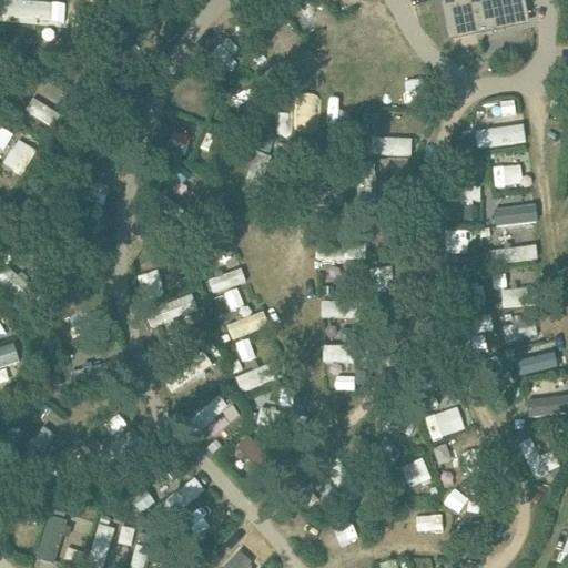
[(443,0),(448,26),(479,20),(482,32),(514,27),(508,0),(443,0)]
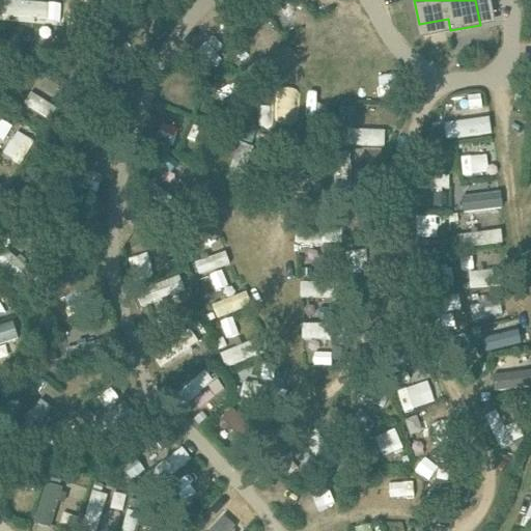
[(50,118),(58,108),(32,90),(25,102),(50,118)]
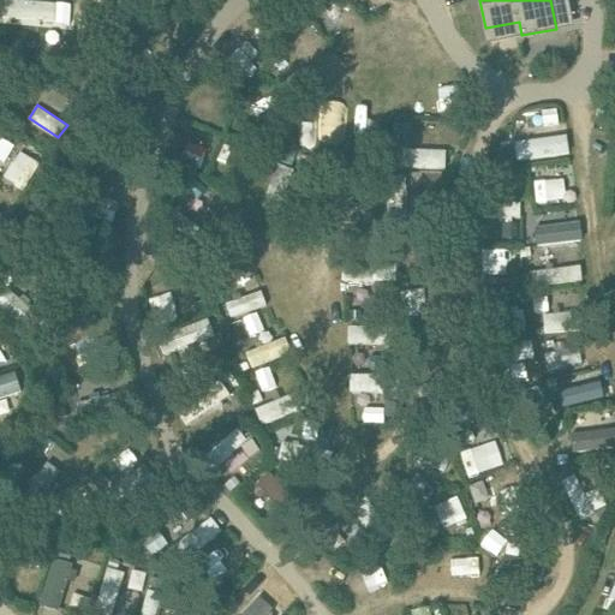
[(302,119),(296,141),(320,148),(326,125),(302,119)]
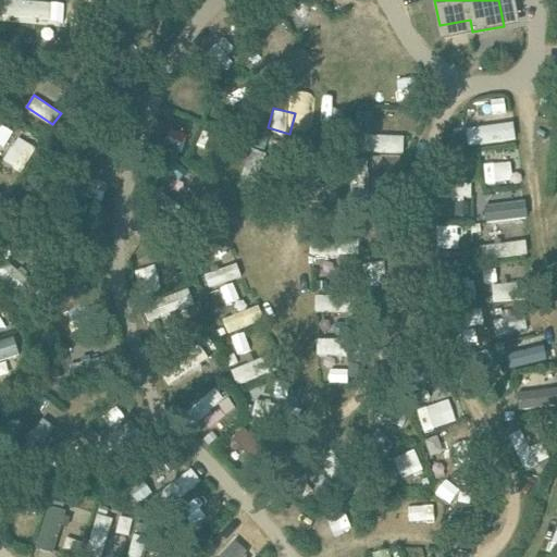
[(469,146),(517,137),(514,121),(466,128),(469,146)]
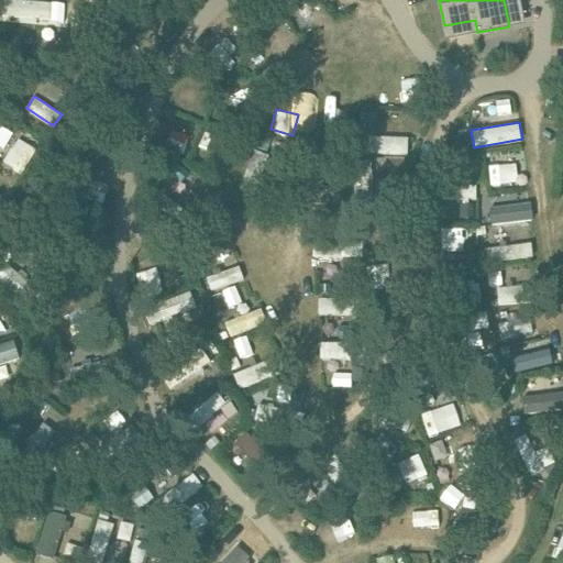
[(19,134),(4,161),(21,169),(35,144),(19,134)]
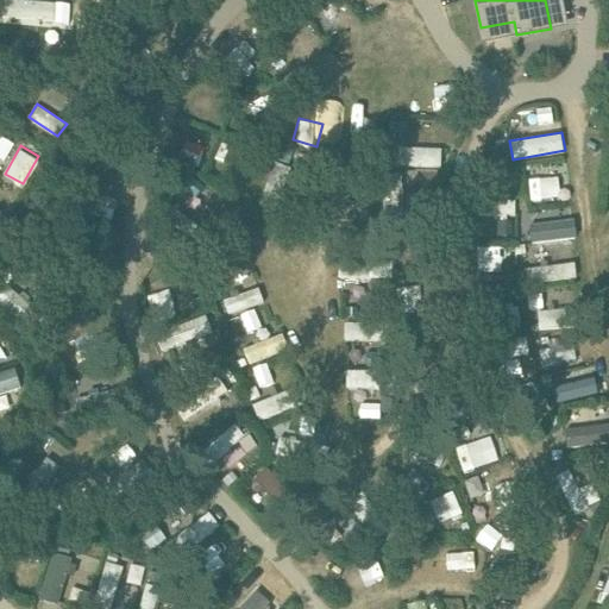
[(388,165),(443,167),(443,149),(389,148),(388,165)]
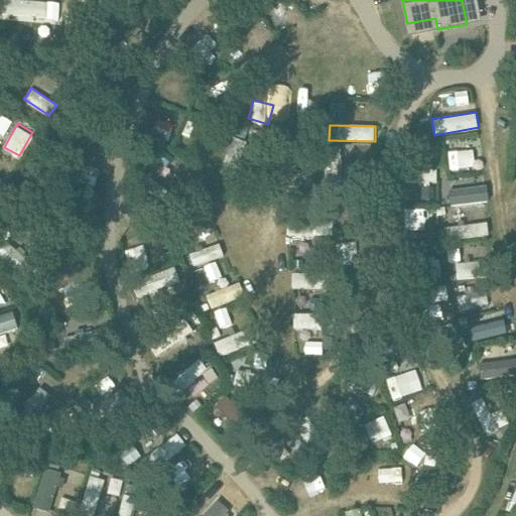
[(234,138),(245,142),(249,129),(238,126),(234,138)]
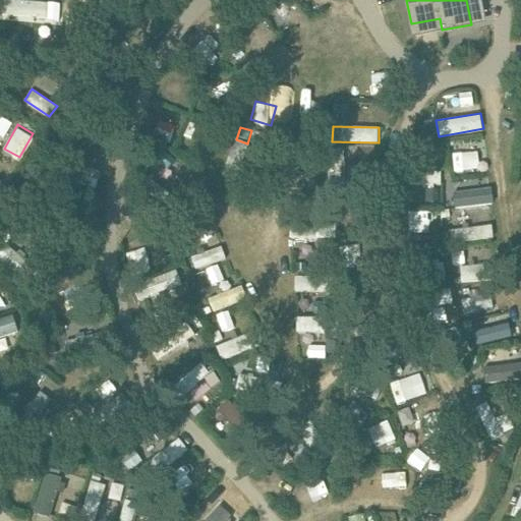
[(422,139),(435,138),(432,128),(421,129),(422,139)]
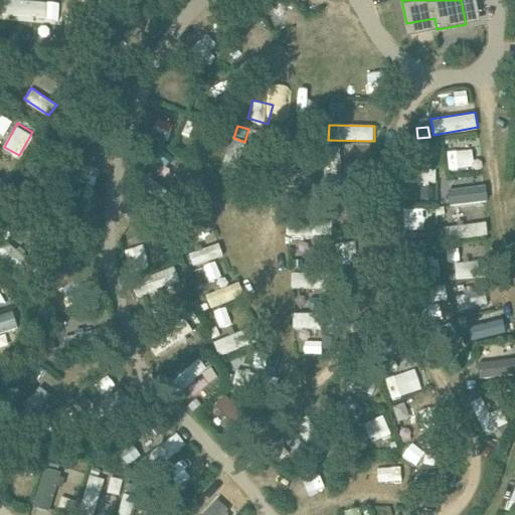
[(303,133),(295,133),(295,141),(303,141),(303,133)]
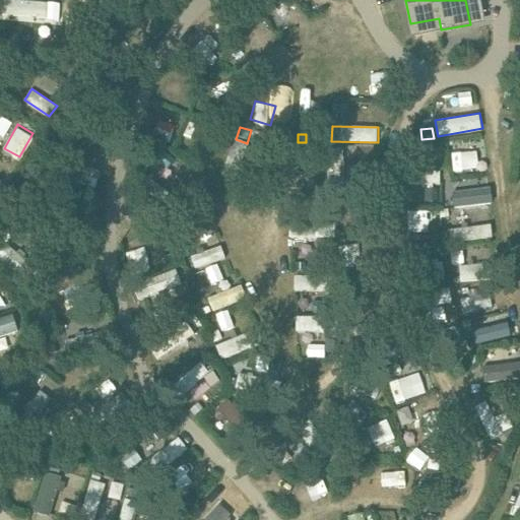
[(352,190),(353,163),(343,161),(344,148),(328,147),(327,189),(352,190)]
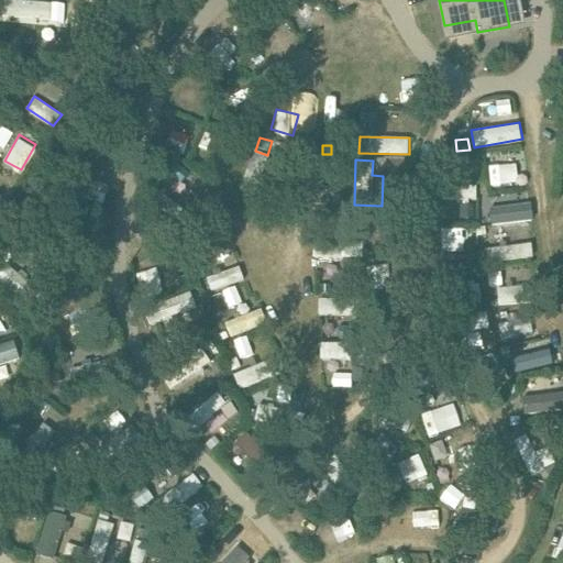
[(511,164),(489,165),(490,185),(512,184),(511,164)]
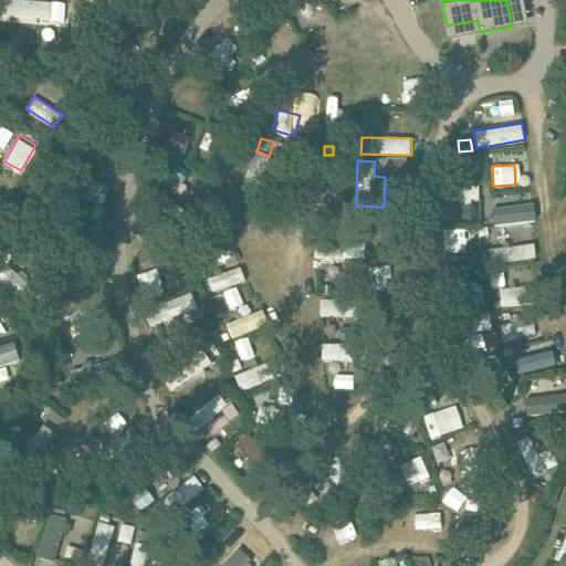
[(495,226),(536,223),(535,205),(494,207),(495,226)]
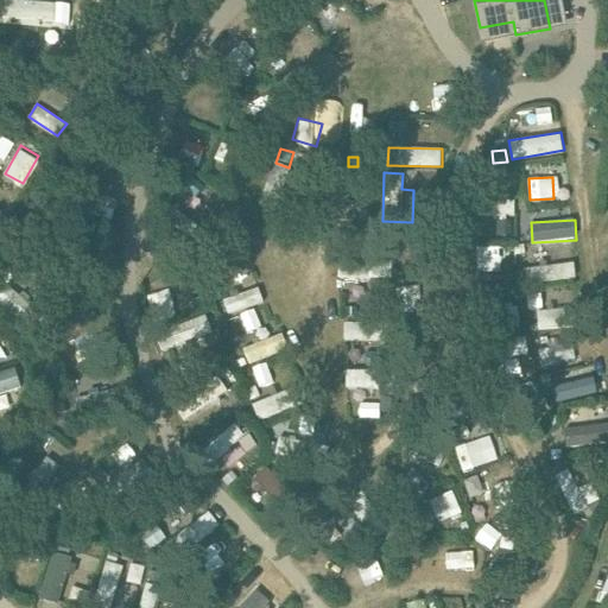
[(513,223),(499,223),(499,240),(513,240),(513,223)]
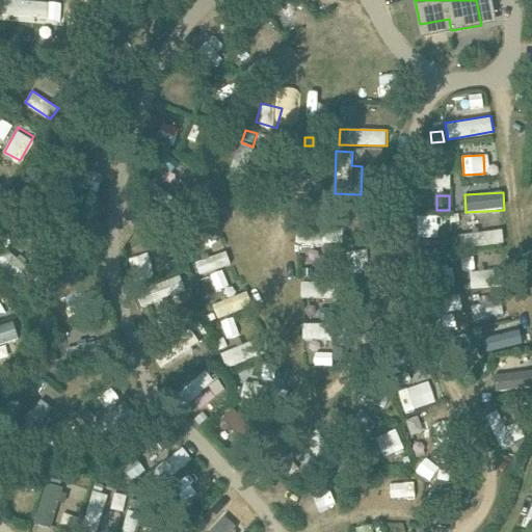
[(420,217),(421,237),(444,236),(444,216),(420,217)]
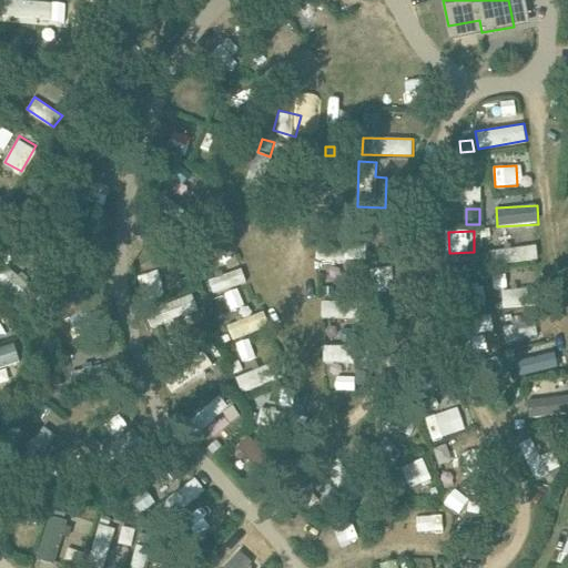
[(537,244),(490,251),(493,265),(539,259),(537,244)]
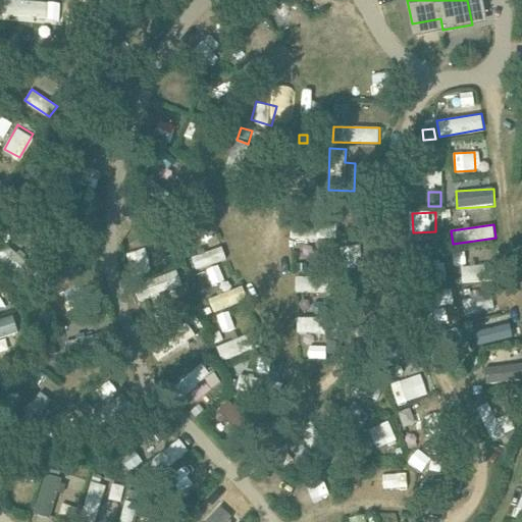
[(12,237),(27,236),(25,226),(11,227),(12,237)]
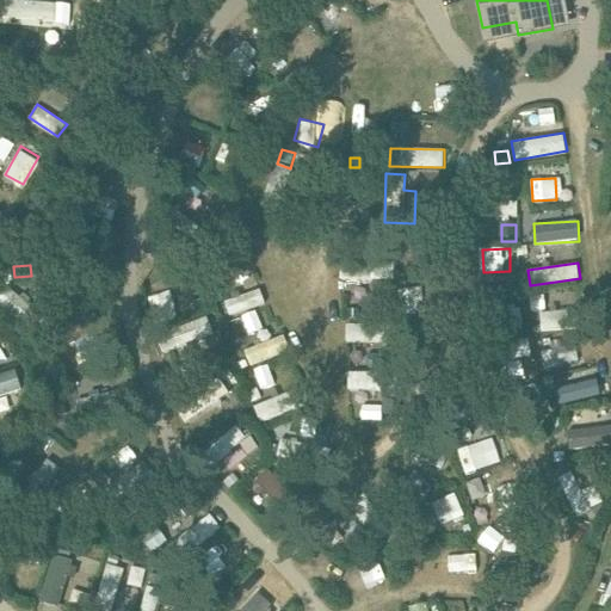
[(30,300),(45,312),(54,302),(38,290),(30,300)]
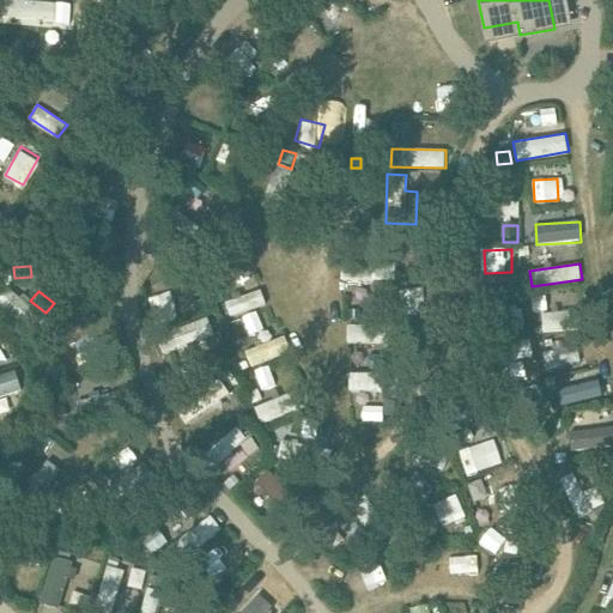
[(170,291),(149,298),(157,325),(178,319),(170,291)]
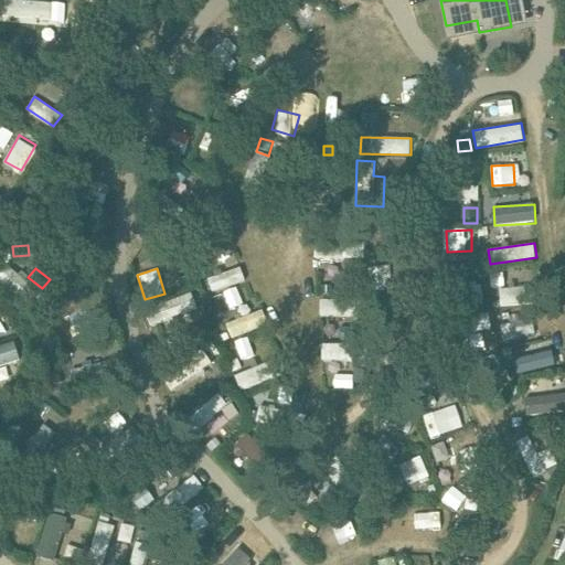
[(209,276),(212,288),(245,281),(242,268),(209,276)]
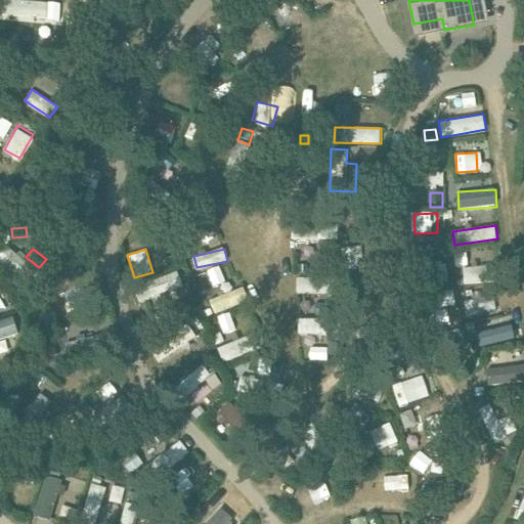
[(12,252),(4,260),(17,273),(25,266),(12,252)]
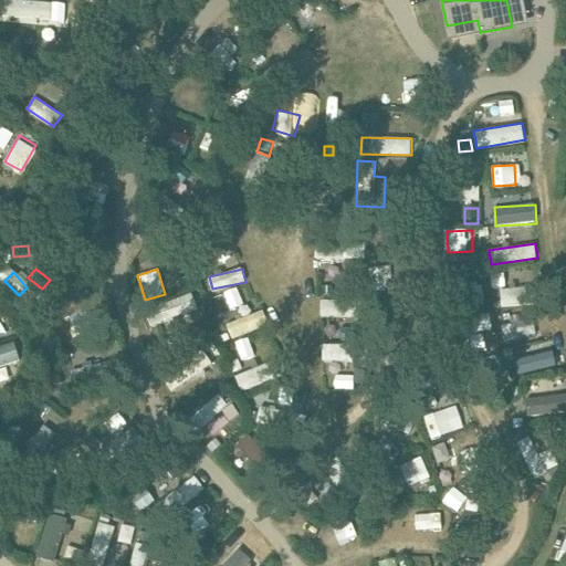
[(515,300),(543,301),(544,289),(515,287),(515,300)]
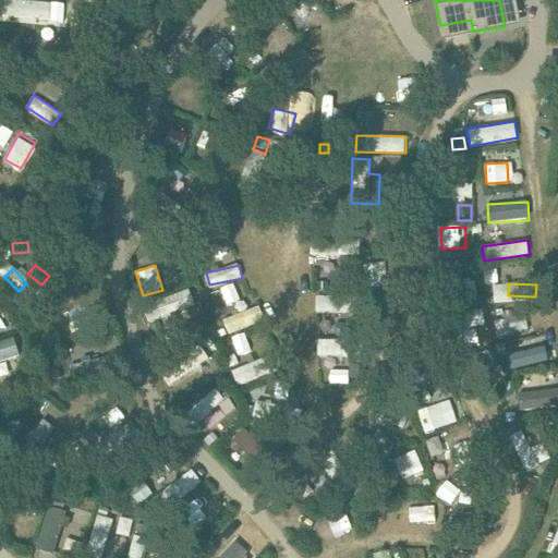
[(228,305),(241,301),(234,284),(222,289),(228,305)]
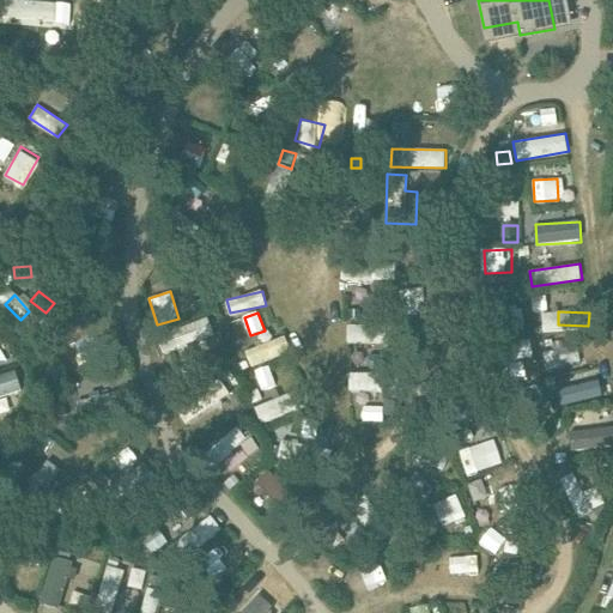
[(173,347),(214,338),(210,320),(168,329),(173,347)]
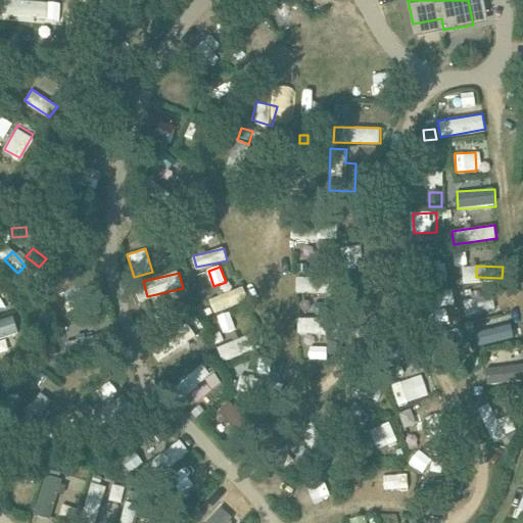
[(334,291),(334,277),(296,279),(296,293),(334,291)]
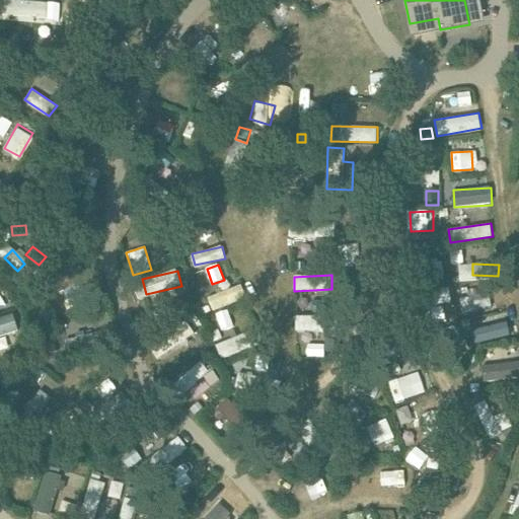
[(465,313),(493,304),(487,285),(458,294),(465,313)]
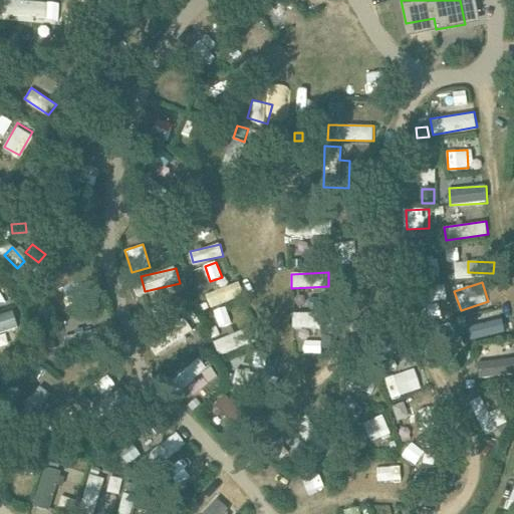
[(207,292),(210,305),(244,295),(240,283),(207,292)]
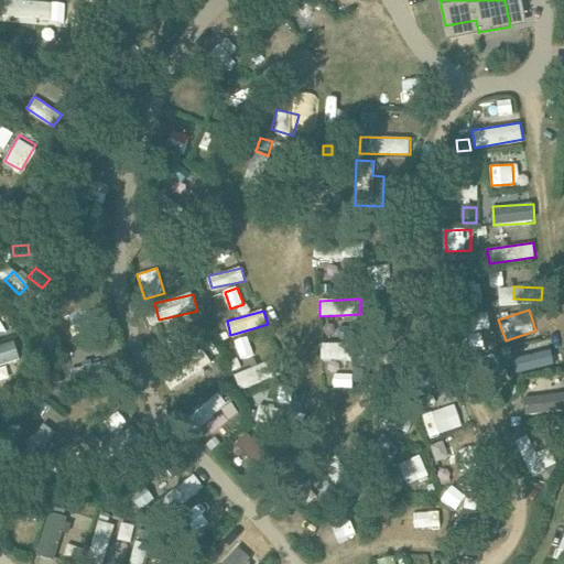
[(71,326),(87,327),(88,316),(71,315),(71,326)]
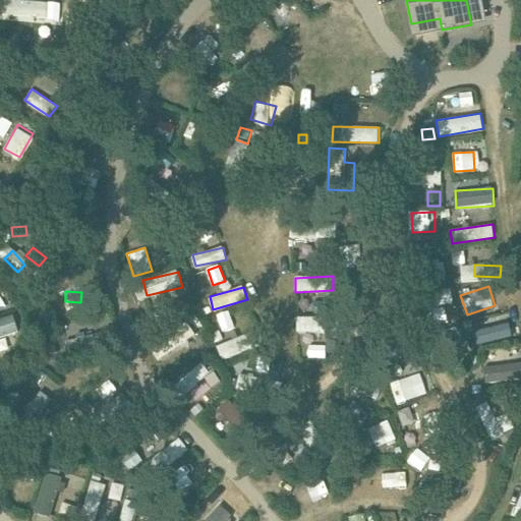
[(446,322),(457,320),(455,308),(444,310),(446,322)]
